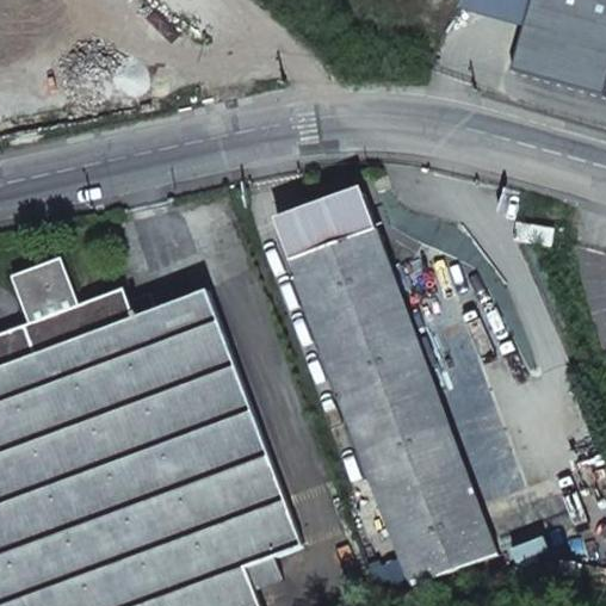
[(464,0),(461,8),(520,24),(526,0),(464,0)]
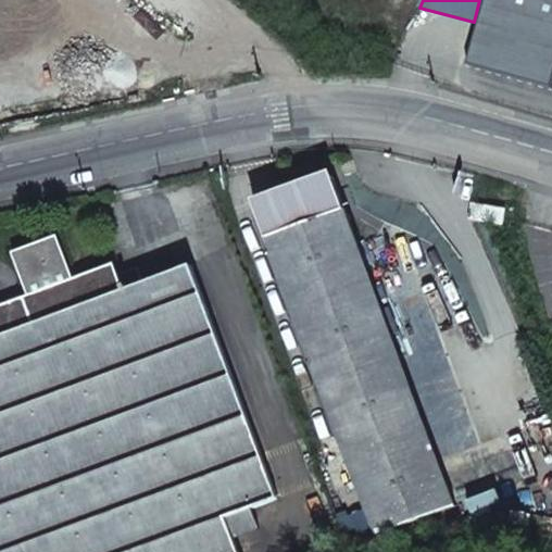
[(479,0),(474,22),(462,62),(547,86),(551,65),(551,0),(479,0)]
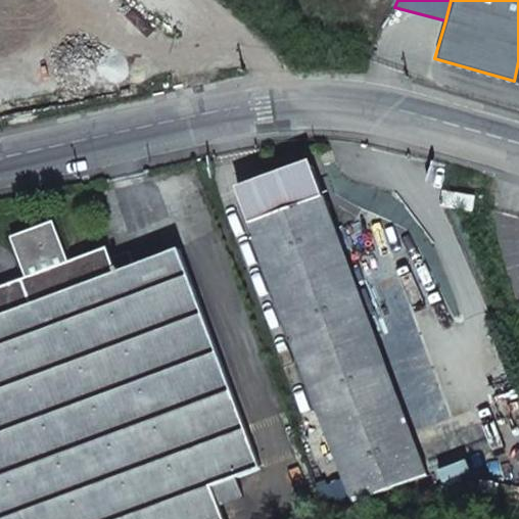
[(311,164),(310,163),(304,164),(236,190),(347,499),(424,471),(311,166),(311,164)]
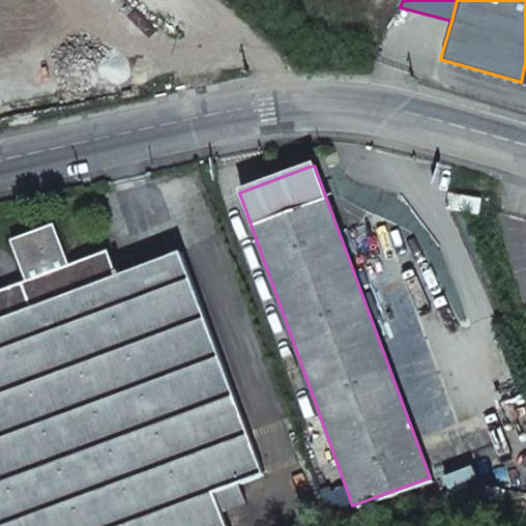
[(442,206),(475,211),(477,196),(444,191),(442,206)]
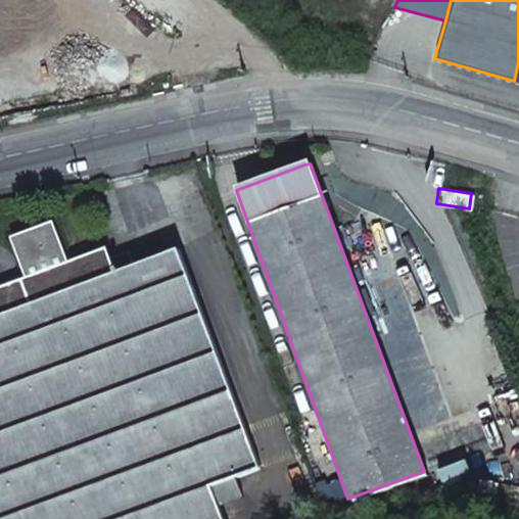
[(257,466),(176,246),(128,264),(123,248),(108,253),(103,244),(66,258),(51,219),(8,235),(22,275),(0,283),(0,518),(221,518),(208,483),(257,466)]
